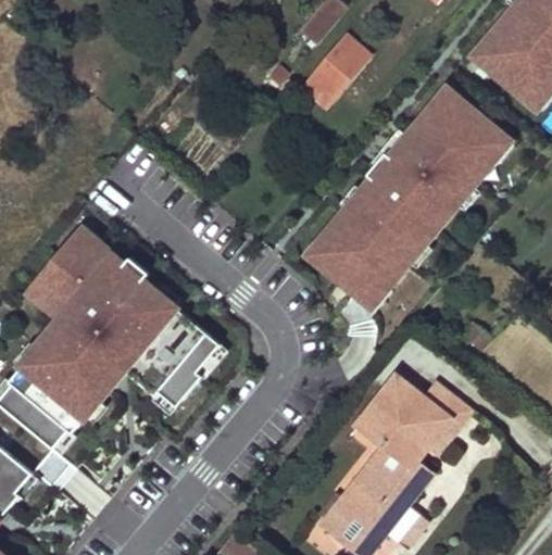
[(312,50),(343,12),(328,0),(326,0),(296,37),(312,50)]
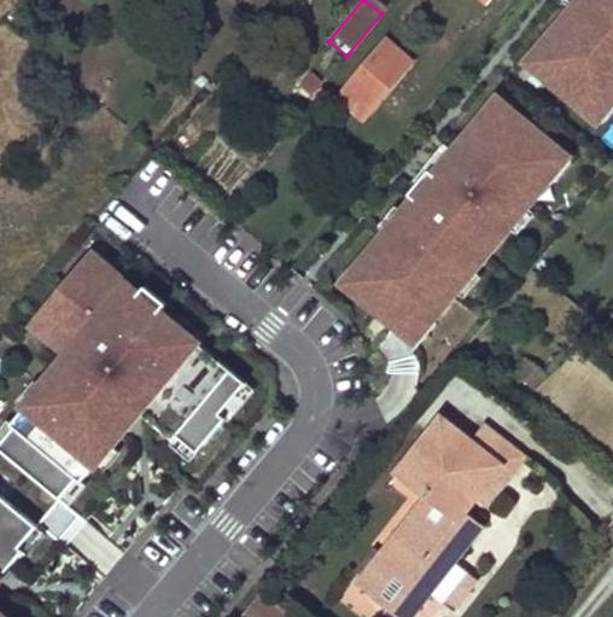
[(543,40),(525,60),(594,118),(612,98),(612,0),(568,0),(538,36),(543,40)]
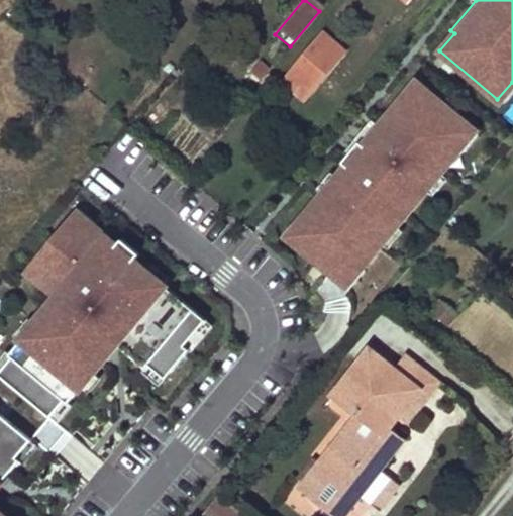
[(439,50),(454,33),(450,30),(436,48),(439,50)]
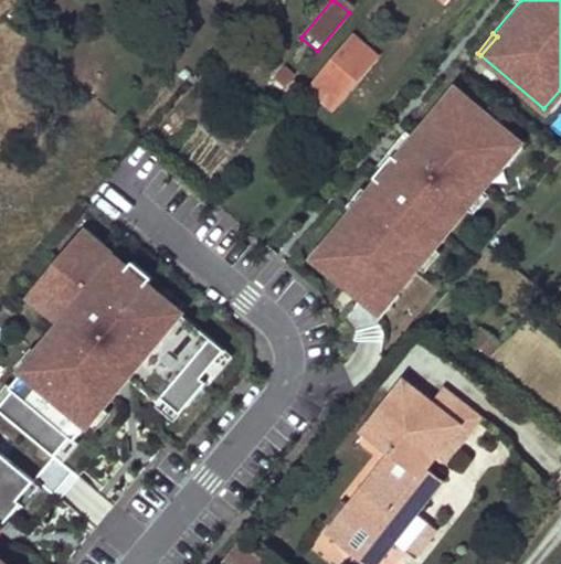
[(349,39),(343,44),(368,64),(373,59),(349,39)]
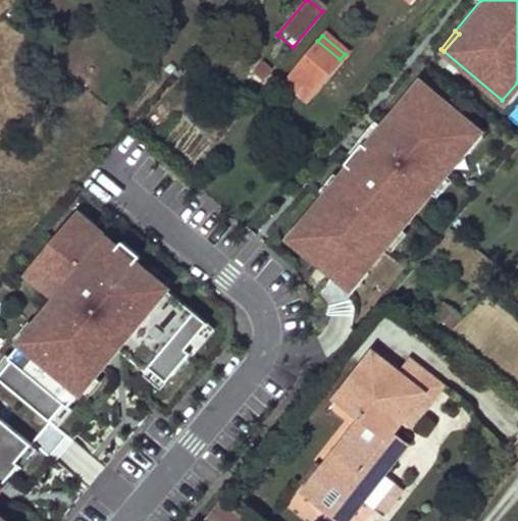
[(317,41),(290,73),(311,93),(340,59),(317,41)]
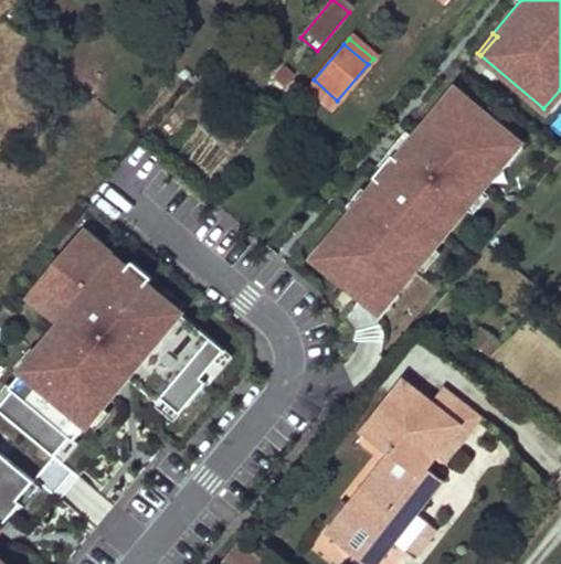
[(314,80),(308,85),(332,107),(337,100),(314,80)]
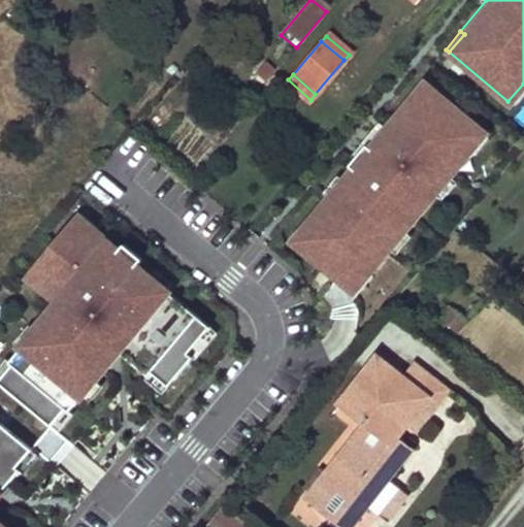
[(408,101),(422,84),(419,80),(405,98),(408,101)]
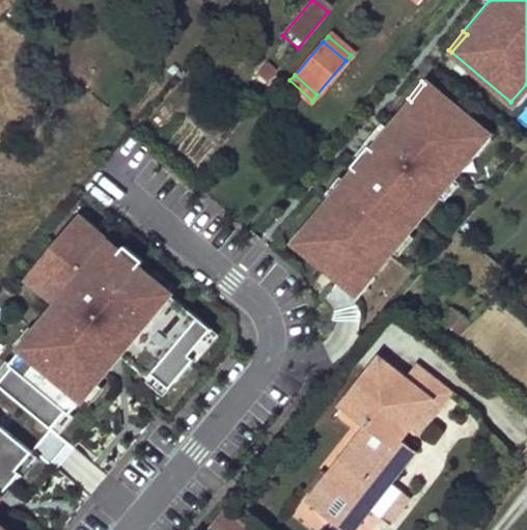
[(308,224),(294,242),(353,291),(368,274),(371,276),(473,154),(470,150),(484,134),(424,84),(411,102),(408,99),(368,145),(363,141),(345,163),(351,167),(305,221),(308,224)]
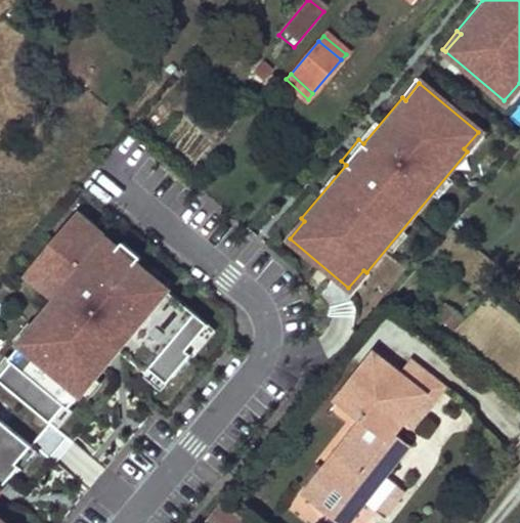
[(507,103),(519,87),(519,83),(504,100),(507,103)]
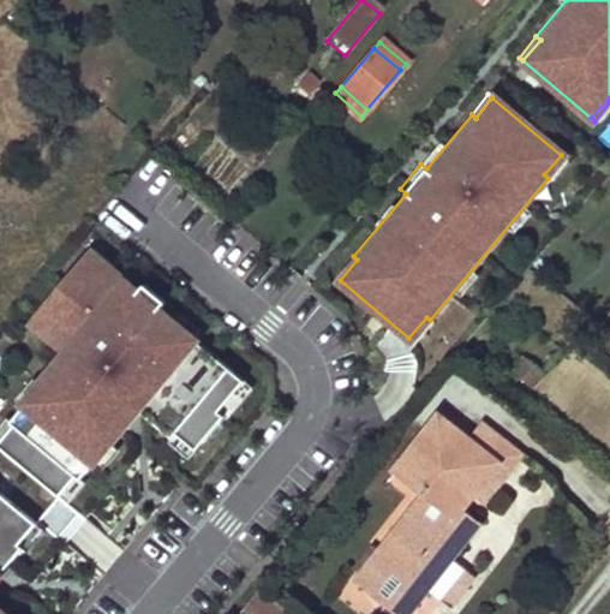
[(548,178),(564,159),(561,155),(544,174),(548,178)]
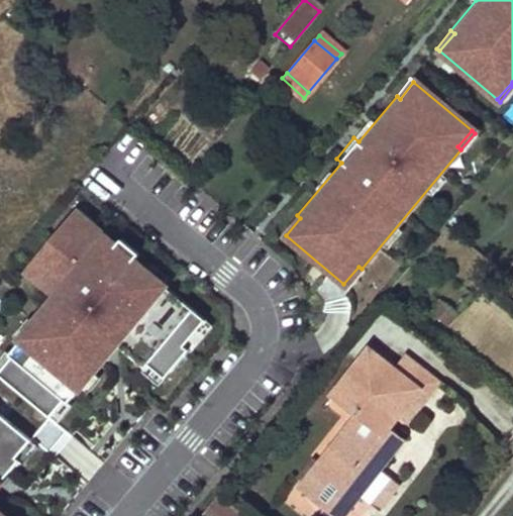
[(10,356),(0,368),(0,376),(47,416),(62,399),(65,402),(101,358),(93,352),(110,332),(121,341),(118,345),(142,366),(145,363),(163,378),(186,348),(182,345),(203,319),(90,225),(88,228),(71,214),(28,266),(44,280),(42,283),(63,300),(49,316),(42,310),(7,353),(10,356)]
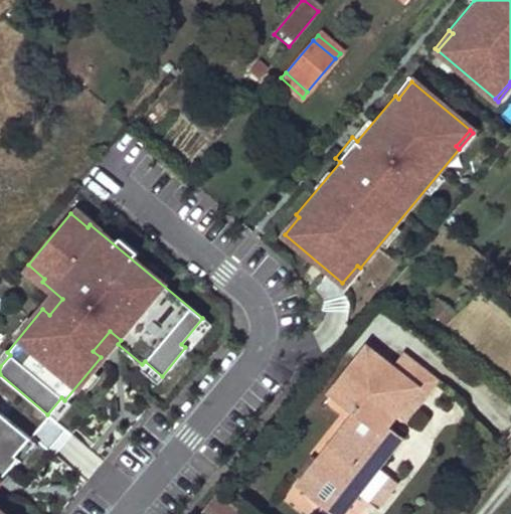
[(296,214),(282,232),(285,234),(299,217),(296,214)]
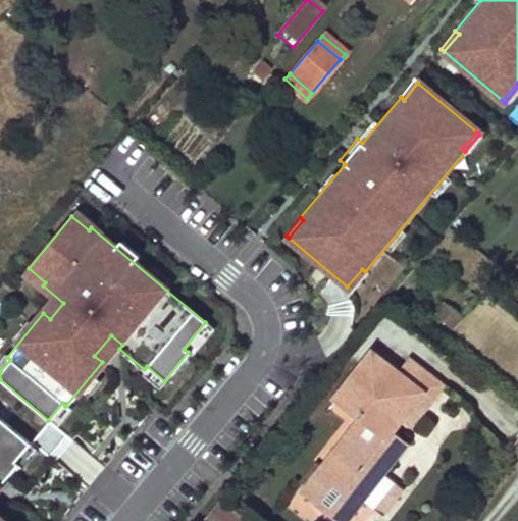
[(351,290),(365,271),(362,269),(347,287),(351,290)]
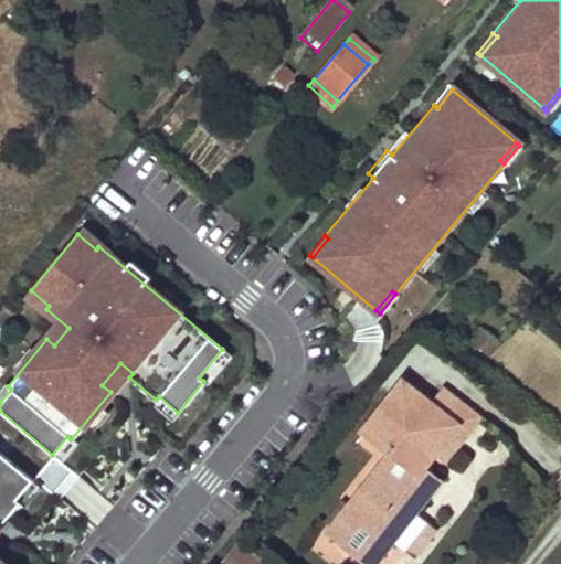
[(110,392),(125,374),(129,378),(133,373),(120,363),(102,385),(110,392)]
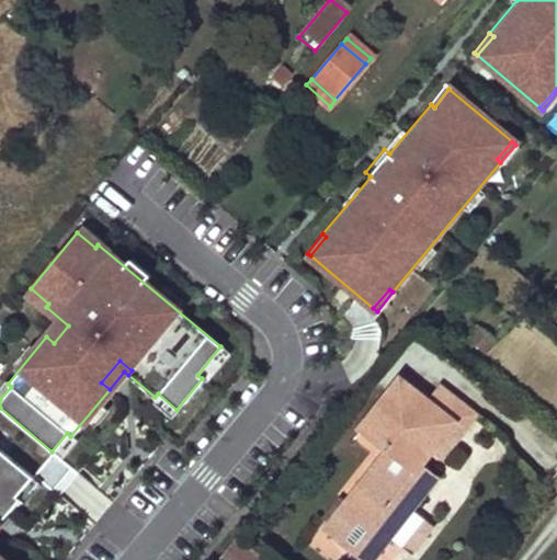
[(422,396),(398,376),(355,427),(382,450),(341,500),(336,494),(317,518),(324,523),(319,529),(356,559),(365,559),(419,494),(410,487),(425,468),(418,461),(428,449),(439,436),(446,442),(459,426),(452,419),(462,406),(433,383),(422,396)]
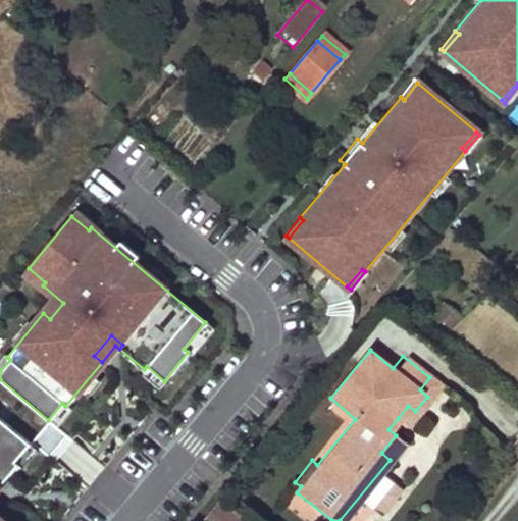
[(429,377),(420,389),(427,397),(437,384),(429,377)]
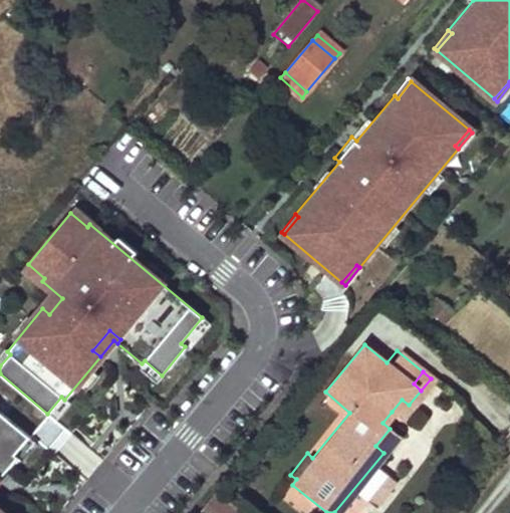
[(402,400),(392,412),(400,418),(409,405),(402,400)]
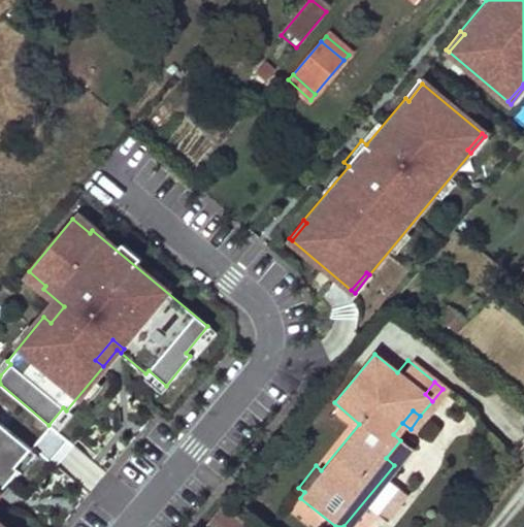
[(0,526),(1,526),(0,525),(0,482),(4,485),(17,469),(13,466),(29,449),(0,424),(0,526)]
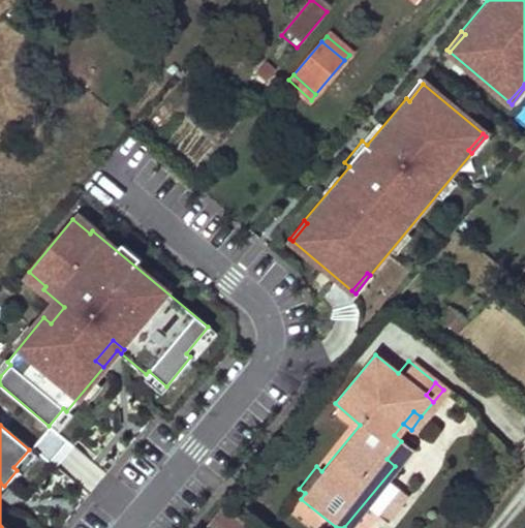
[(49,426),(29,449),(45,464),(66,439),(49,426)]
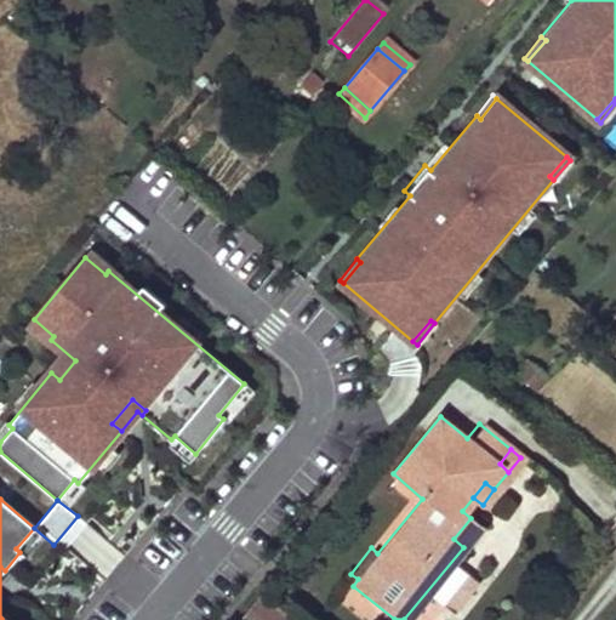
[(471,518),(454,539),(463,547),(482,527),(471,518)]
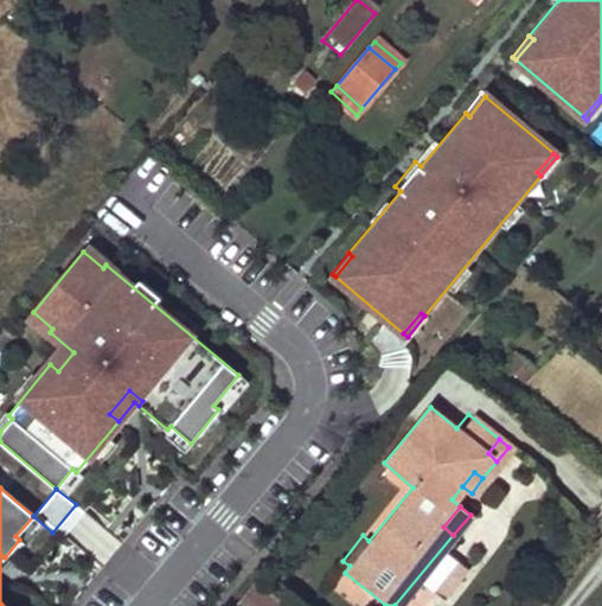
[(454,559),(428,591),(440,599),(466,568),(454,559)]
